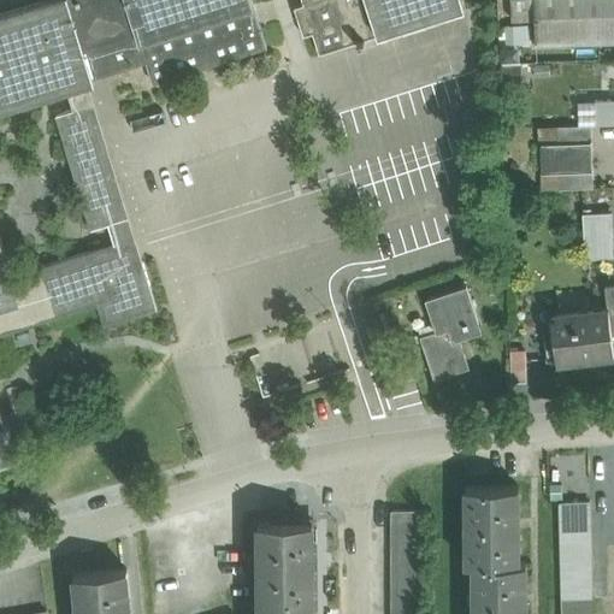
[(94,83),(86,58),(139,42),(124,0),(53,0),(0,16),(0,466),(15,462),(6,437),(11,436),(9,426),(4,427),(0,415),(0,335),(98,306),(104,328),(155,312),(141,264),(128,267),(120,244),(113,247),(11,278),(0,243),(0,111),(65,92),(87,86),(94,83)]
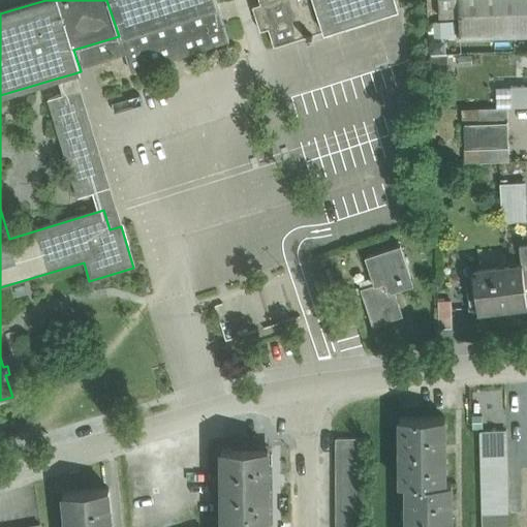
[(226,41),(213,0),(106,0),(129,72),(178,58),(226,41)]
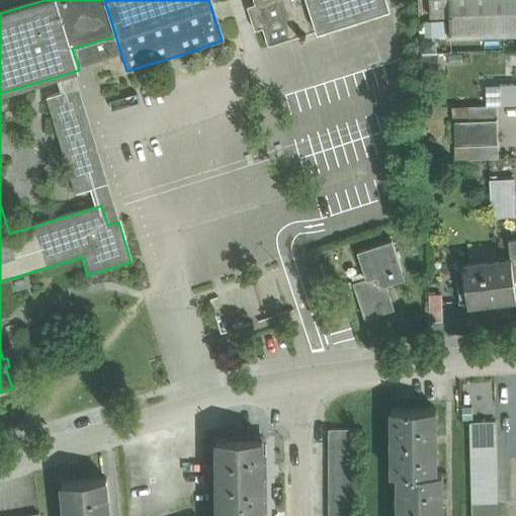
[(251,0),(253,3),(245,6),(253,29),(260,27),(266,47),(298,36),(299,39),(306,37),(305,34),(389,8),(385,0),(251,0)]
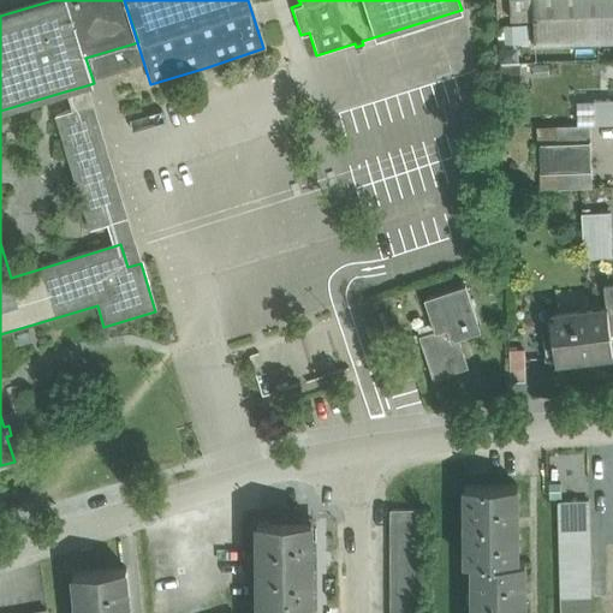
[(612,0),(507,0),(509,22),(531,22),(533,47),(612,43),(612,0)]
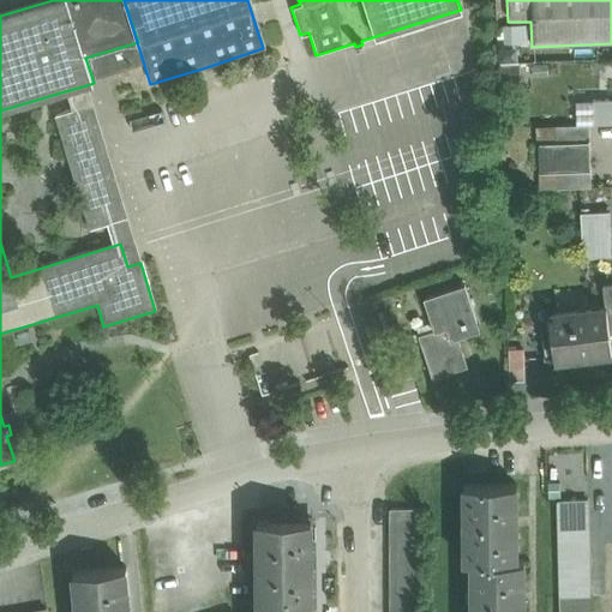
[(141,263),(87,85),(65,91),(71,111),(78,108),(107,203),(113,222),(106,225),(113,246),(120,244),(127,267),(141,263)]
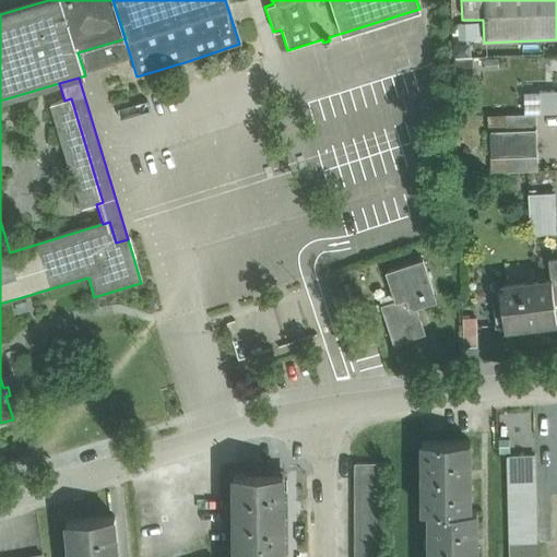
[(556,92),(537,93),(538,115),(556,114),(556,92)]
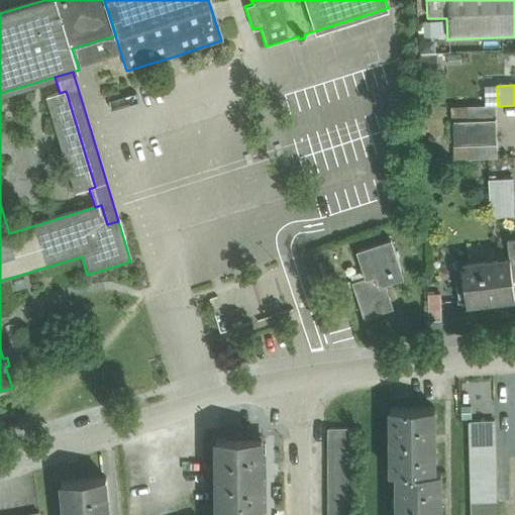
[(90,171),(66,91),(60,93),(45,97),(70,178),(90,171)]
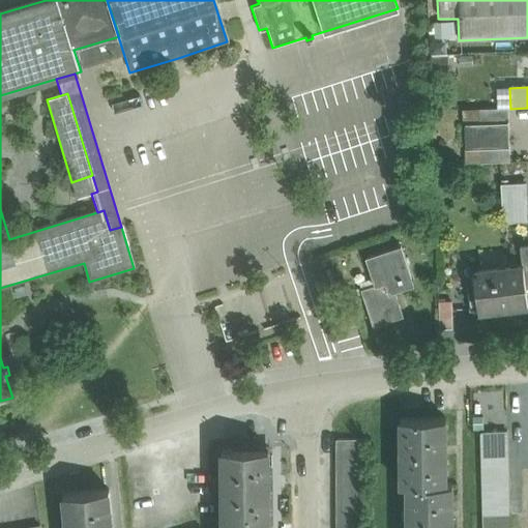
[(506,109),(477,110),(478,124),(464,125),(464,150),(478,149),(479,164),(508,163),(506,109)]
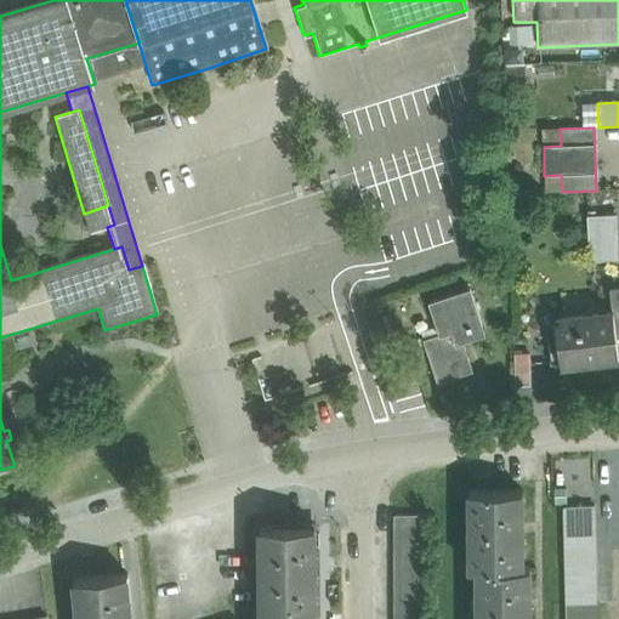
[(108,205),(84,214),(90,232),(107,227),(114,225),(108,205)]
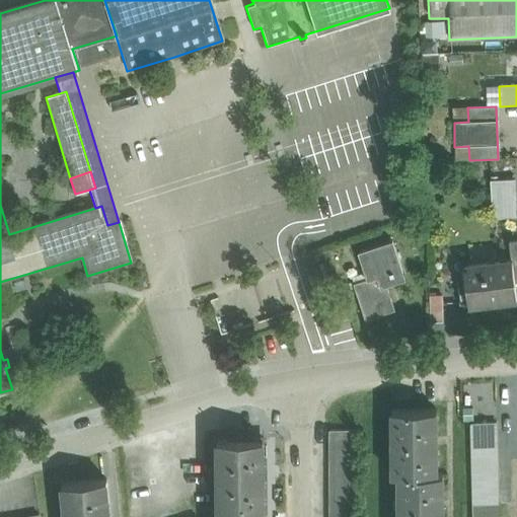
[(513,179),(489,181),(491,219),(515,218),(513,179)]
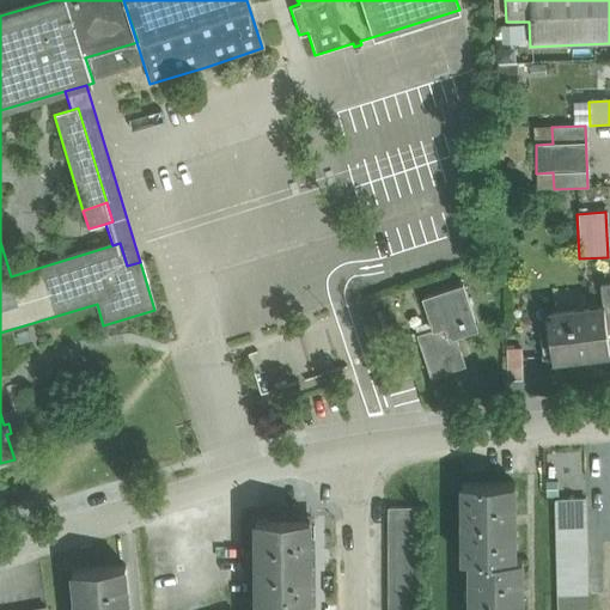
[(609,285),(598,287),(601,309),(602,309),(605,334),(609,333),(609,285)]
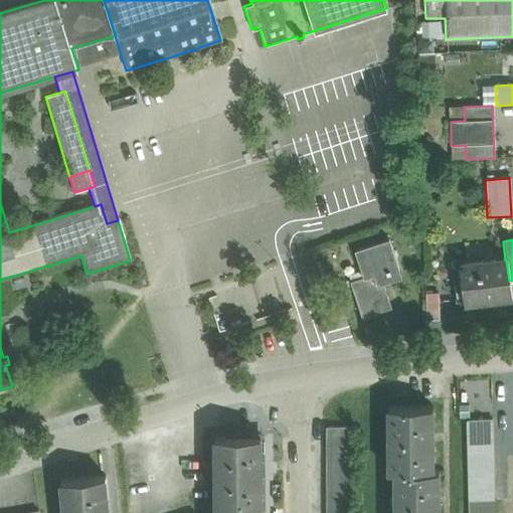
[(387,240),(354,251),(365,283),(351,288),(361,317),(389,308),(381,284),(399,278),(387,240)]
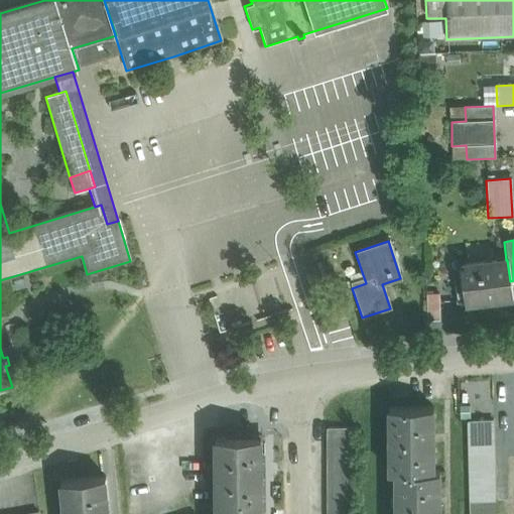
[(506,260),(460,266),(462,282),(454,283),(456,303),(464,302),(464,303),(512,297),(510,281),(507,260),(506,260)]
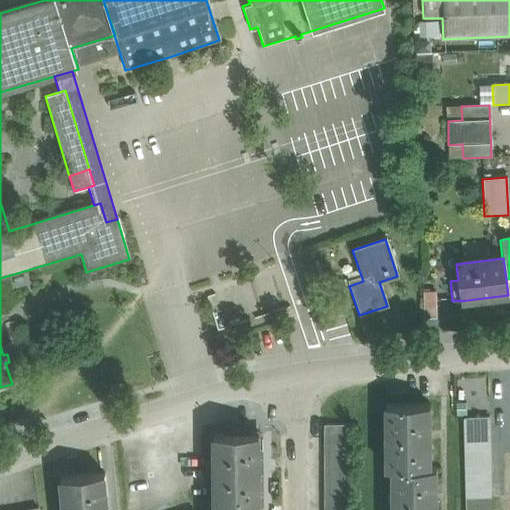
[(429,469),(429,406),(385,407),(386,470),(392,470),(392,509),(435,509),(435,469),(429,469)]
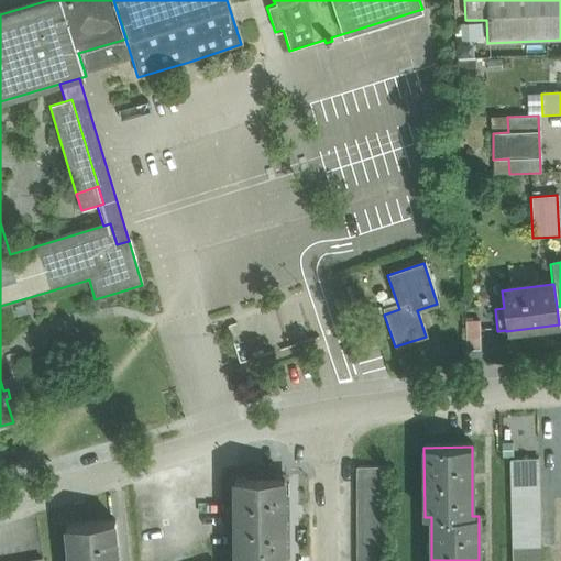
[(537,459),(509,460),(510,474),(537,473),(537,459)]
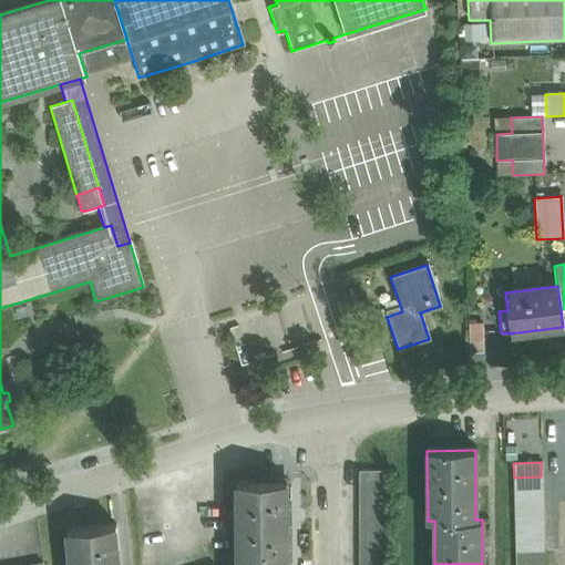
[(386,471),(358,471),(358,485),(386,485),(386,471)]
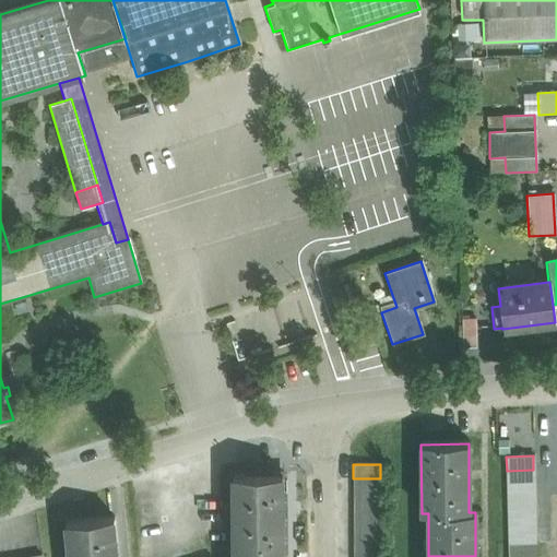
[(533,470),(507,471),(507,483),(534,483),(533,470)]
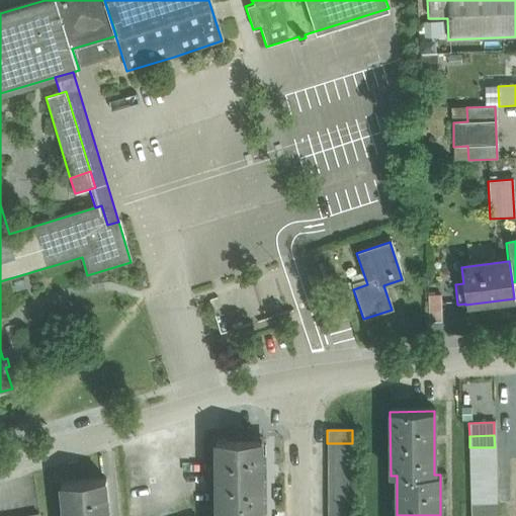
[(261,515),(261,440),(216,440),(216,515),(261,515)]
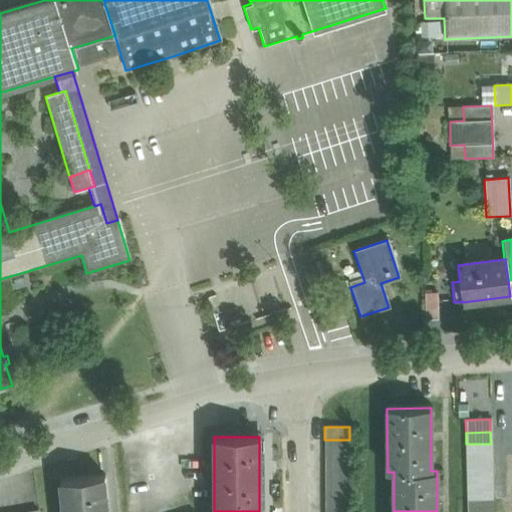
[(349,440),(324,440),(325,451),(349,451),(349,440)]
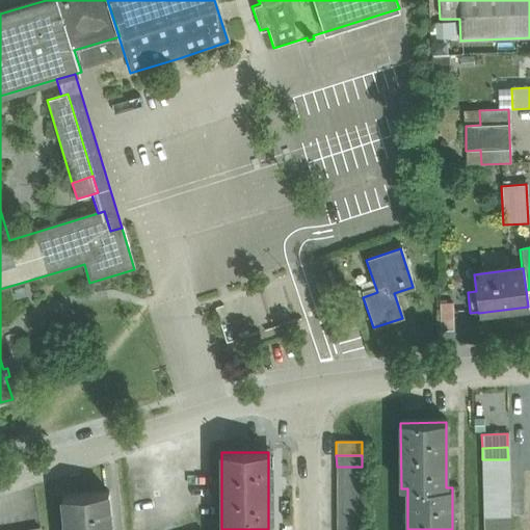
[(508,459),(482,459),(482,472),(508,471),(508,459)]
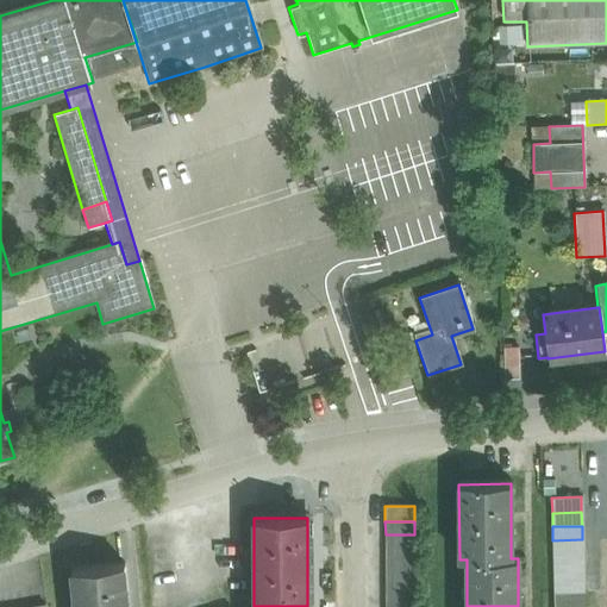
[(414,534),(386,534),(386,549),(414,549),(414,534)]
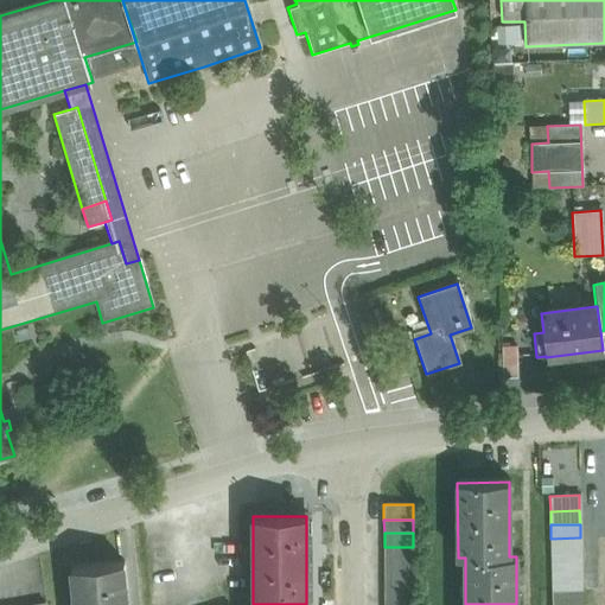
[(580,537),(551,539),(552,552),(580,552),(580,537)]
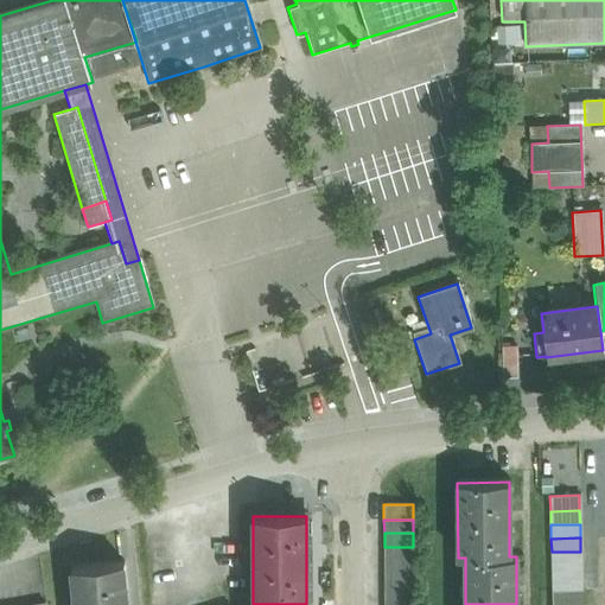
[(413,547),(384,547),(384,560),(413,560),(413,547)]
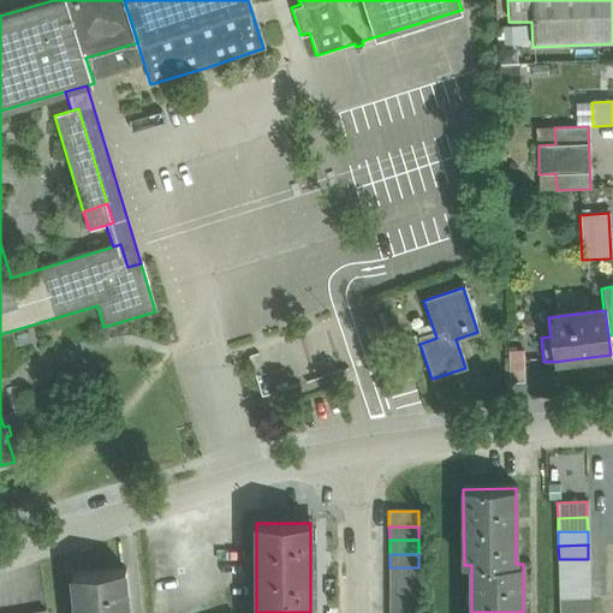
[(588,559),(559,559),(559,573),(588,572),(588,559)]
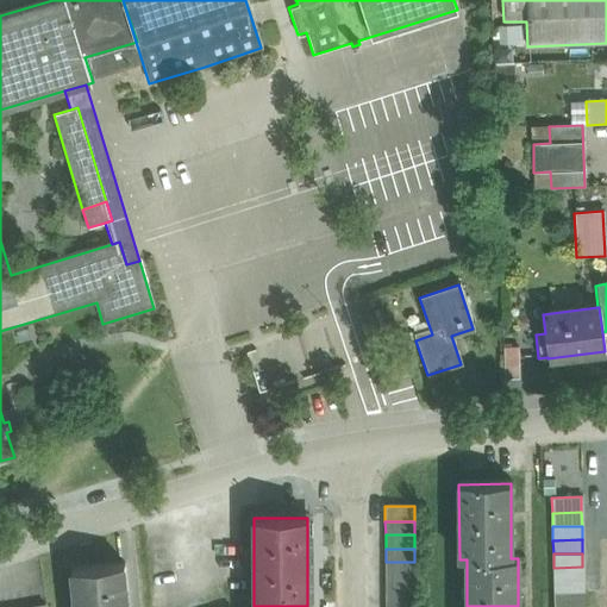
[(414,562),(386,562),(386,576),(414,576),(414,562)]
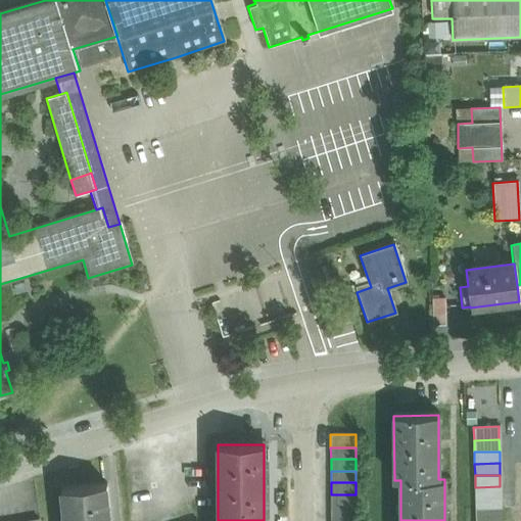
[(109,520),(105,484),(61,489),(64,520),(109,520)]
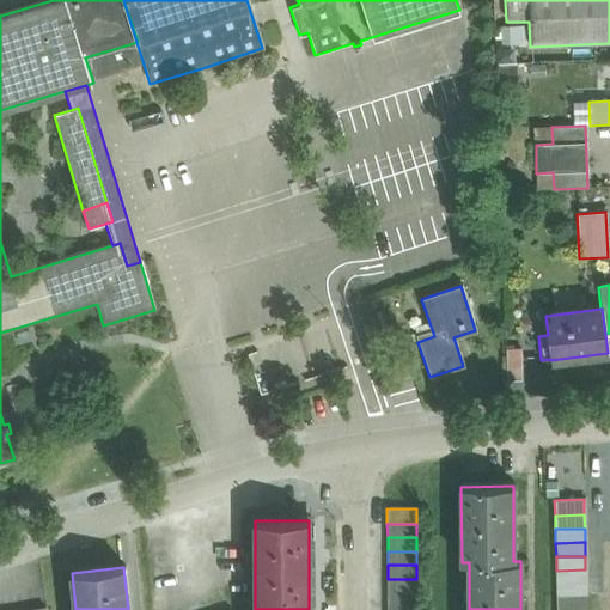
[(585,569),(556,571),(556,584),(586,583),(585,569)]
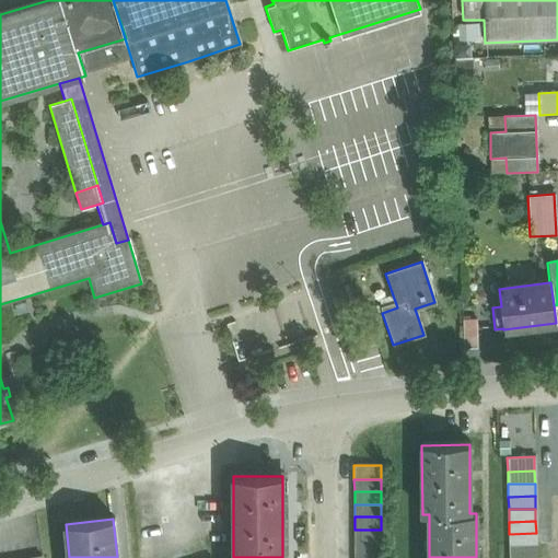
[(381,530),(355,530),(355,542),(381,542),(381,530)]
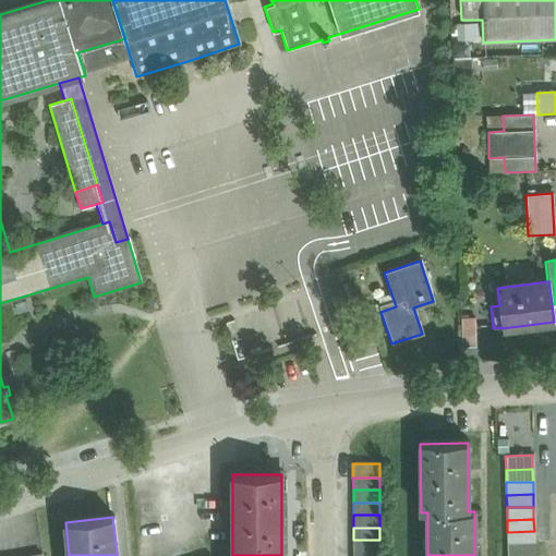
[(534,531),(507,532),(507,544),(534,544),(534,531)]
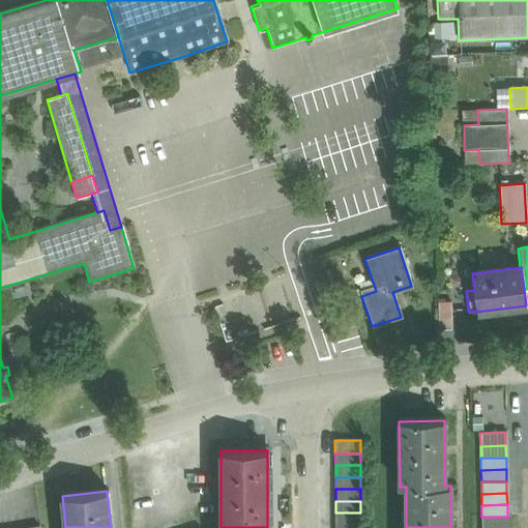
[(360,512),(335,512),(335,525),(360,525),(360,512)]
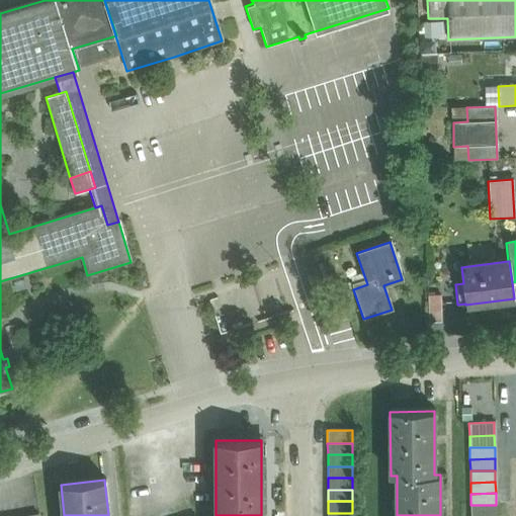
[(496,505),(470,505),(470,515),(496,515),(496,505)]
